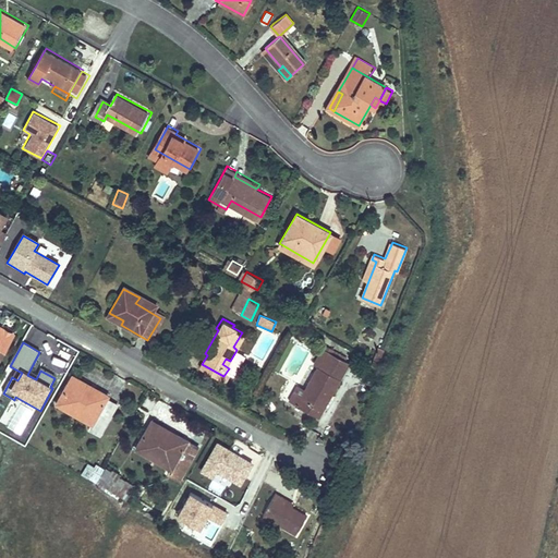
[(318,355),(292,399),(313,412),(318,403),(316,402),(323,390),(325,391),(344,359),(323,346),(317,343),(313,352),(318,355)]
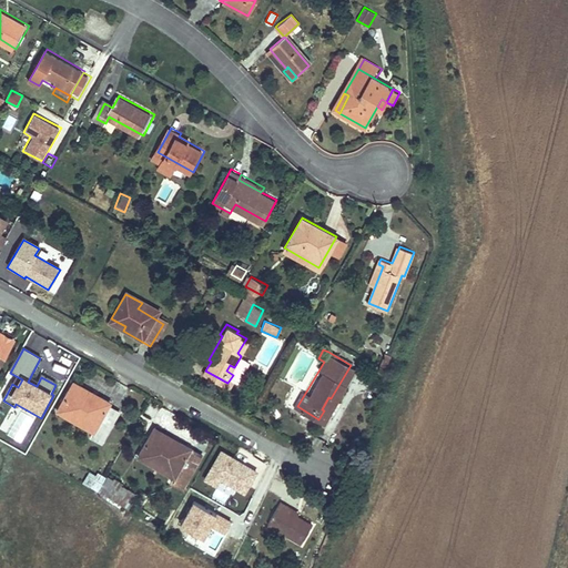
[(74,385),(58,413),(93,434),(91,438),(102,445),(120,415),(109,408),(110,405),(74,385)]
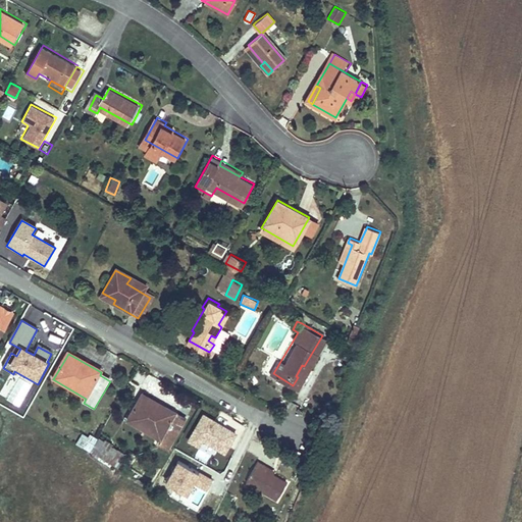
[(147,397),(132,423),(163,441),(161,445),(171,452),(189,421),(147,397)]
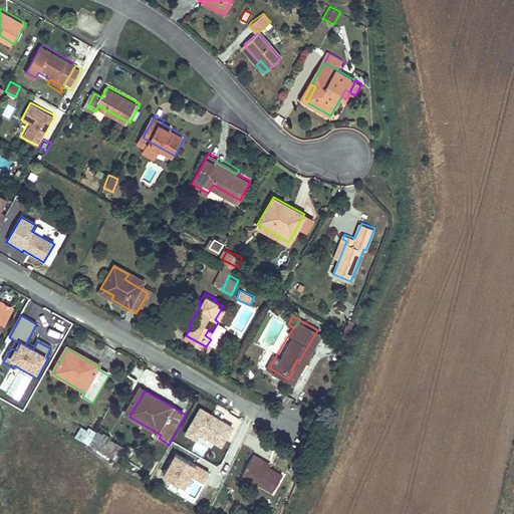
[(233,428),(201,409),(186,435),(198,441),(200,437),(221,449),(233,428)]
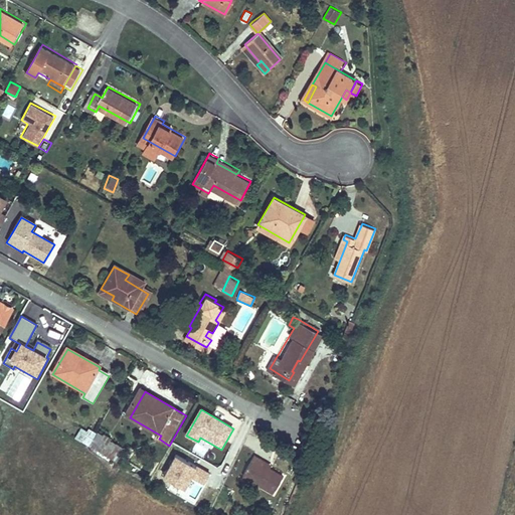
[(90,448),(95,439),(87,434),(81,444),(90,448)]
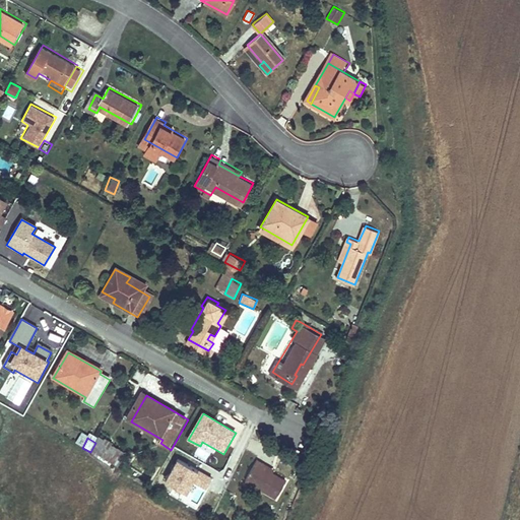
[(90,452),(111,463),(116,454),(95,443),(90,452)]
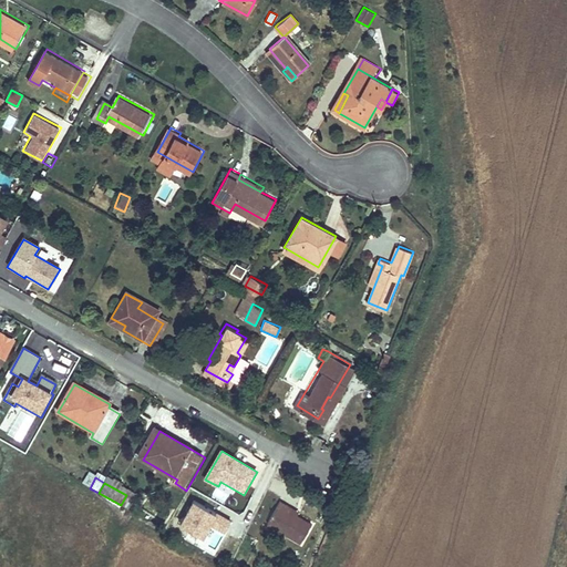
[(232,522),(194,502),(179,528),(204,542),(212,527),(225,534),(232,522)]
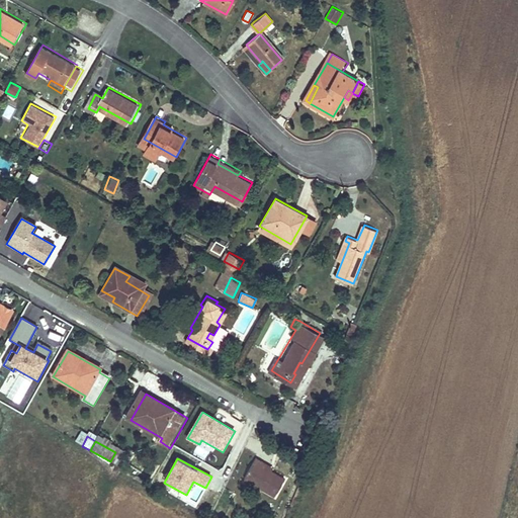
[(264,467),(265,464),(258,460),(247,481),(277,498),(287,481),(273,472),(264,467)]
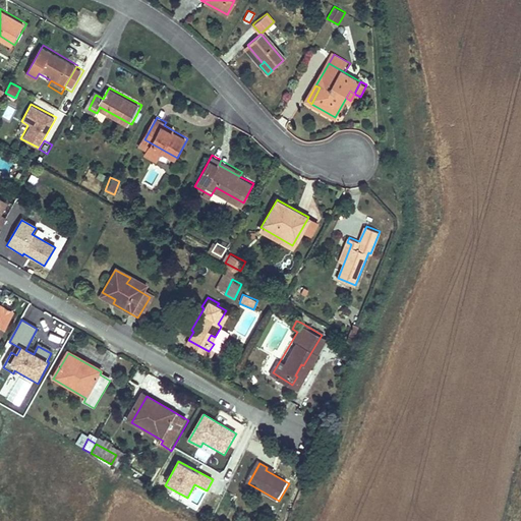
[(277,472),(267,467),(266,470),(275,475),(277,472)]
